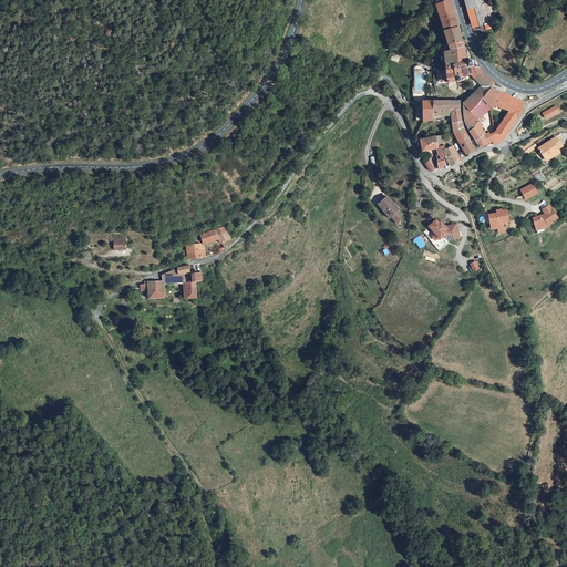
[(450,0),(435,6),(444,33),(447,43),(447,44),(461,40),(461,38),(450,0)]
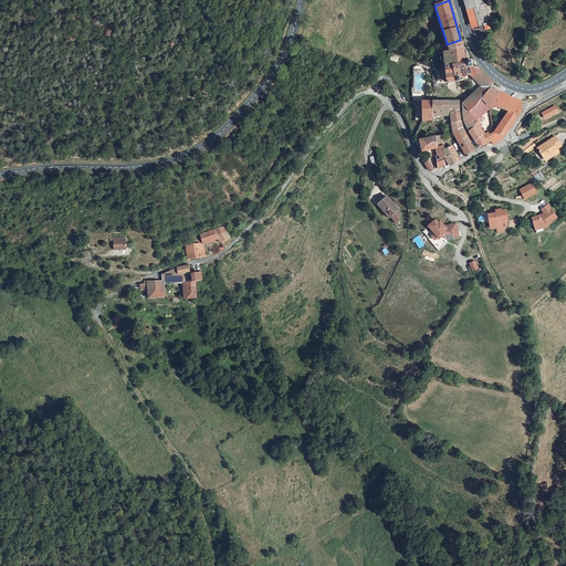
[(485,24),(486,30),(492,28),(492,25),(496,24),(490,4),(489,0),(463,0),(467,9),(474,8),(481,25),(485,24)]
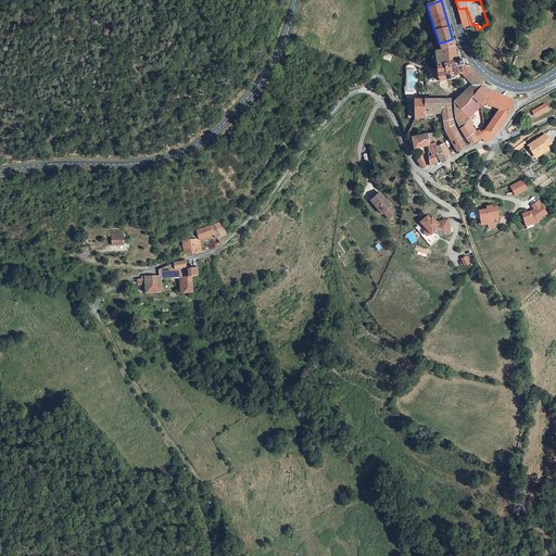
[(466,8),(458,9),(466,27),(467,27),(472,25),(466,8)]
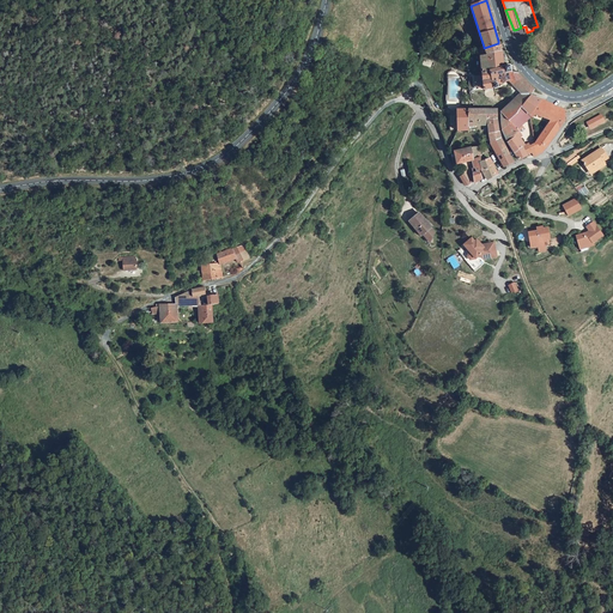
[(499,47),(498,43),(484,48),(484,47),(479,48),(481,73),(503,66),(502,54),(499,47)]
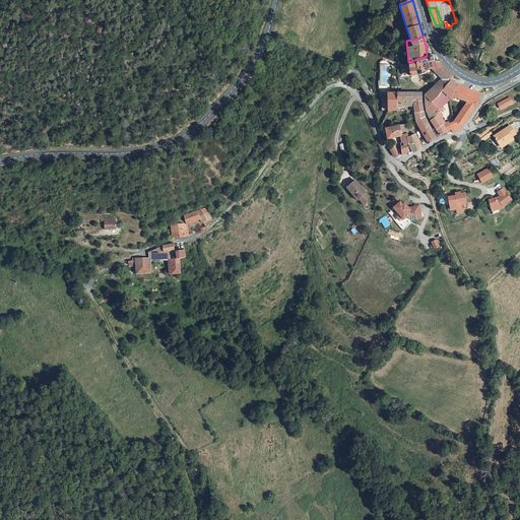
[(423,71),(432,69),(432,68),(431,62),(429,55),(427,56),(408,62),(409,76),(418,73),(418,75),(423,74),(423,71)]
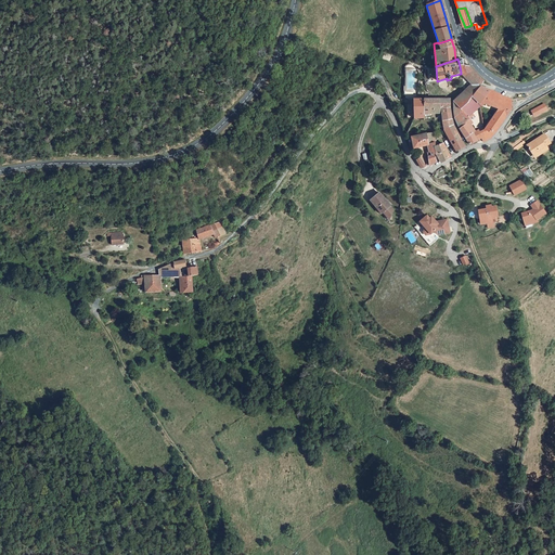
[(464,65),(460,66),(461,73),(461,74),(472,85),(478,90),(480,87),(483,82),(482,81),(468,67),(464,65)]
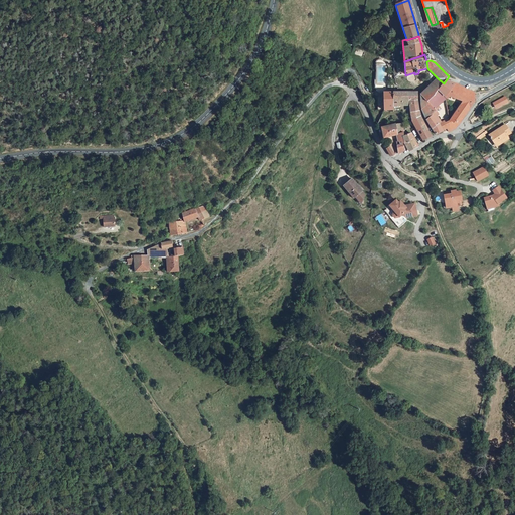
[(420,104),(421,110),(428,105),(426,103),(435,97),(438,92),(444,83),(438,78),(420,95),(420,96),(420,104)]
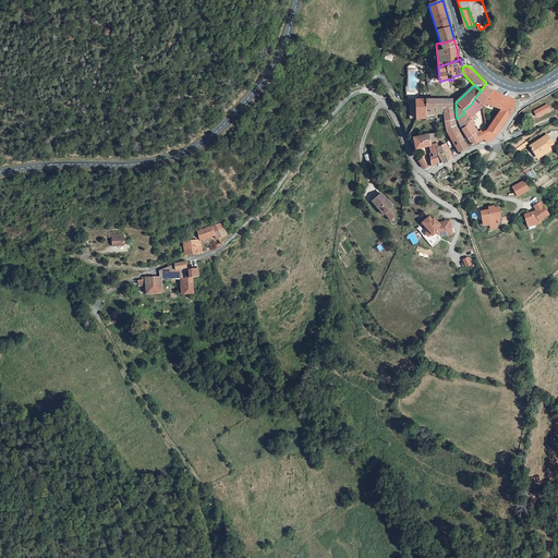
[(483,87),(481,91),(474,99),(483,105),(493,92),(483,87)]
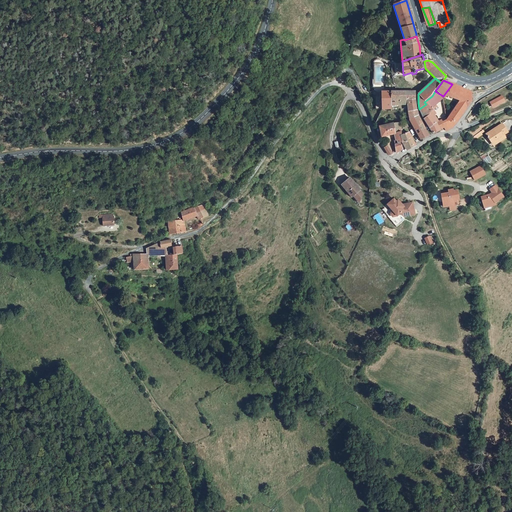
[(467,90),(452,84),(443,96),(443,98),(449,96),(458,100),(458,104),(466,109),(471,101),(471,92),(467,90)]
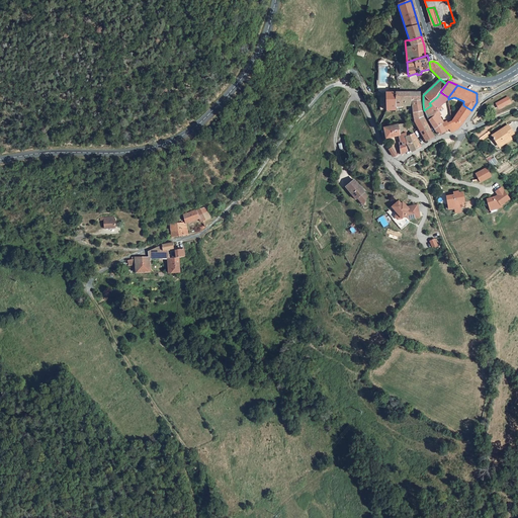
[(396,101),(395,92),(385,92),(386,111),(390,111),(390,109),(396,108),(396,101)]
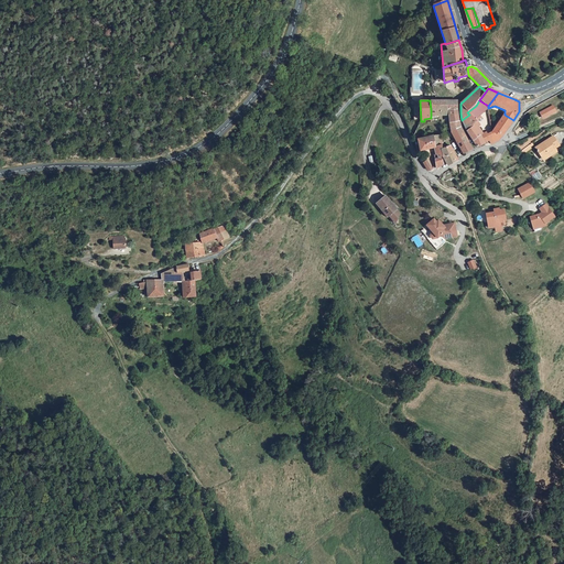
[(443,109),(449,109),(448,100),(435,100),(430,100),(431,110),(438,110),(438,109),(443,109)]
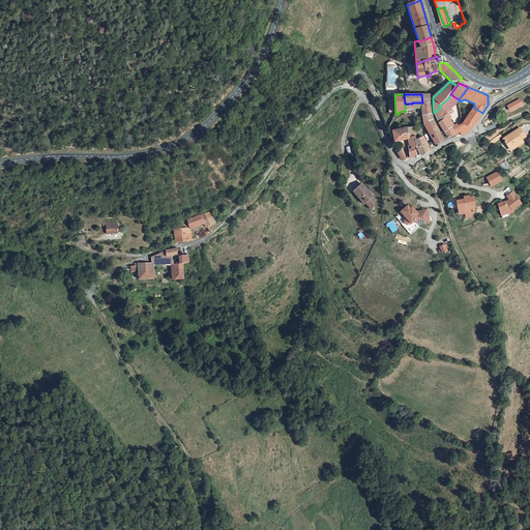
[(450,94),(447,99),(454,106),(459,101),(459,99),(450,94)]
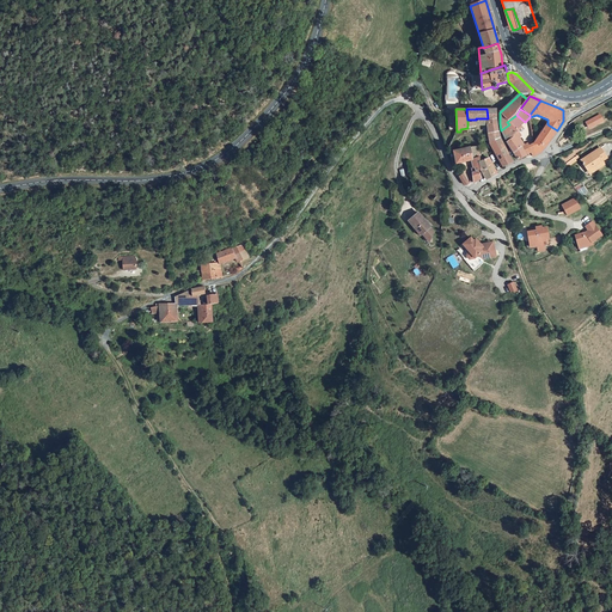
[(509,124),(501,130),(503,135),(506,140),(509,147),(518,160),(526,157),(520,146),(513,136),(518,134),(519,133),(516,130),(525,122),(516,115),(507,122),(509,124)]
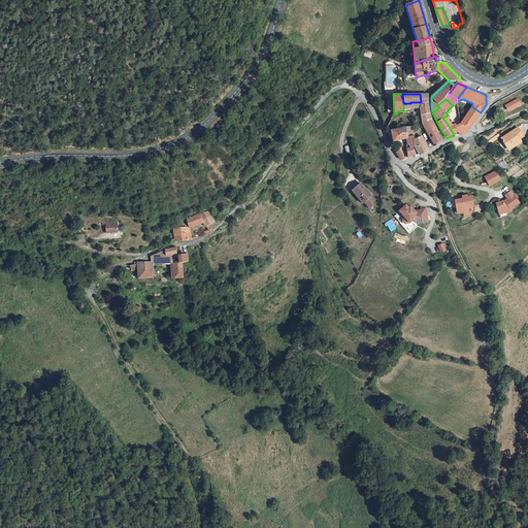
[(517,99),(505,105),(507,110),(520,104),(517,99)]
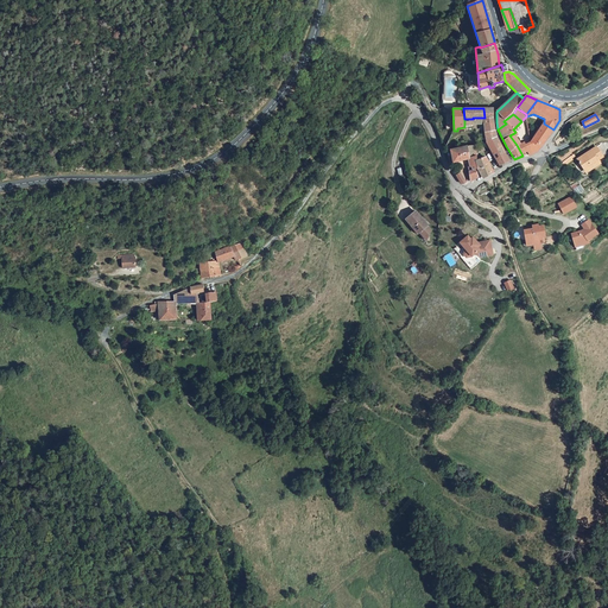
[(496,139),(494,131),(493,124),(485,125),(486,143),(496,139)]
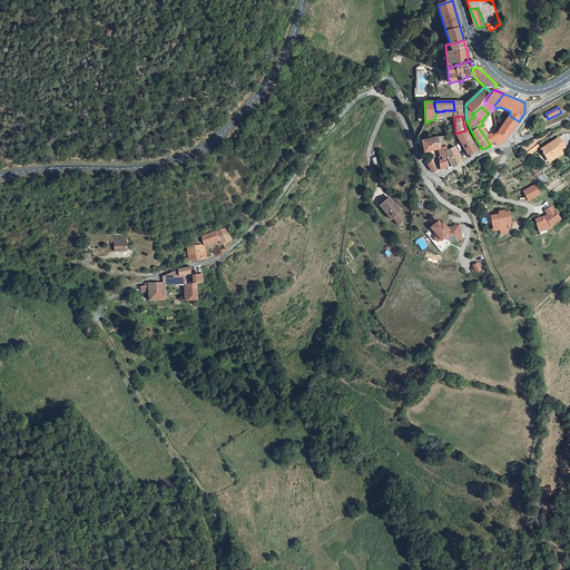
[(509,136),(519,121),(510,116),(498,134),(509,136)]
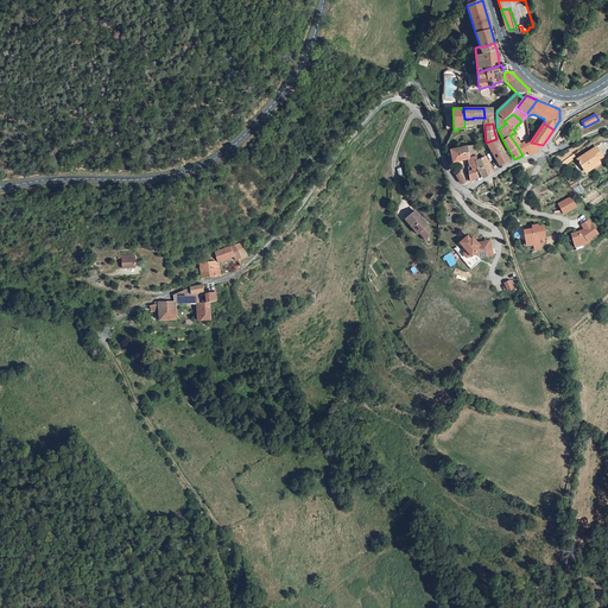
[(542,145),(543,145),(531,143),(529,144),(521,145),(514,133),(510,135),(517,145),(523,156),(525,153),(529,157),(534,154),(542,145)]
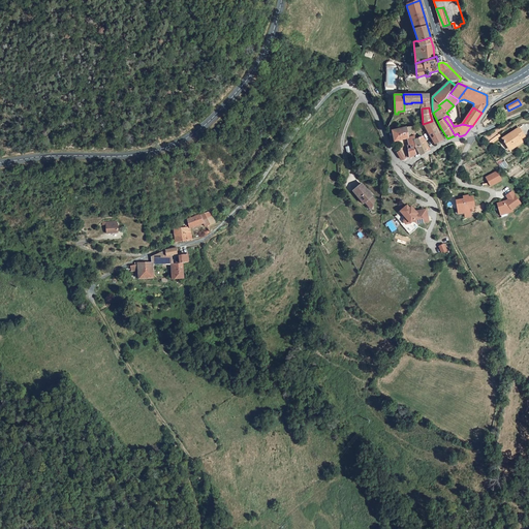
[(432,121),(423,124),(431,138),(440,134),(432,121)]
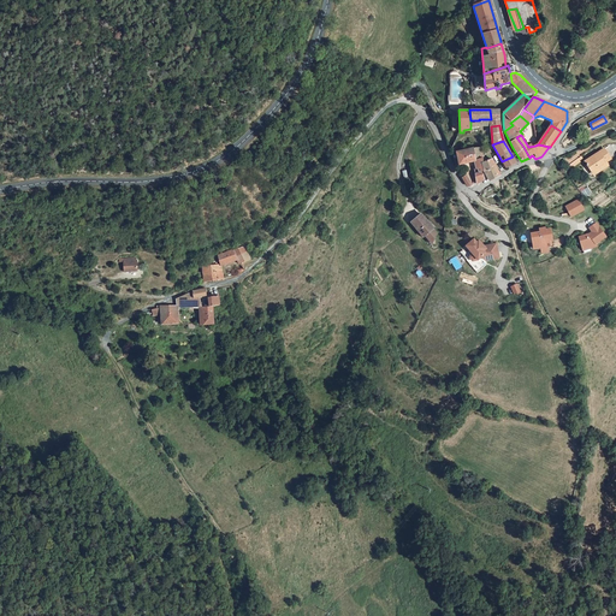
[(457,152),(460,165),(472,161),(475,160),(474,148),(457,152)]
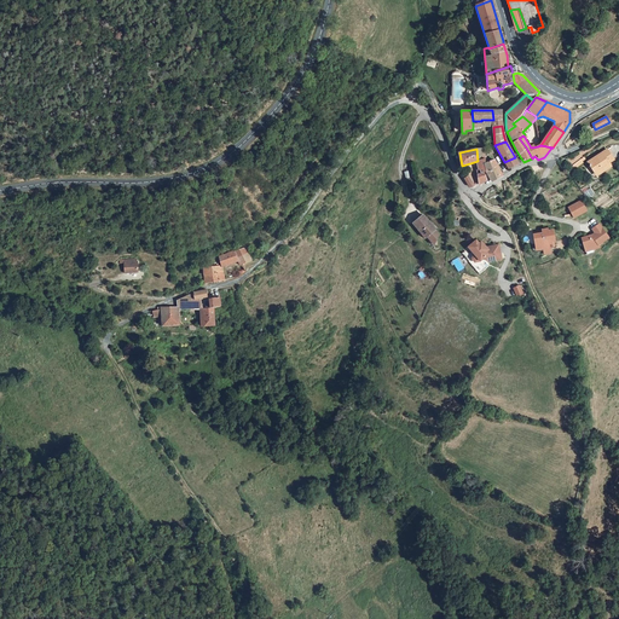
[(608,165),(613,162),(606,150),(586,162),(596,178),(611,167),(608,165)]
